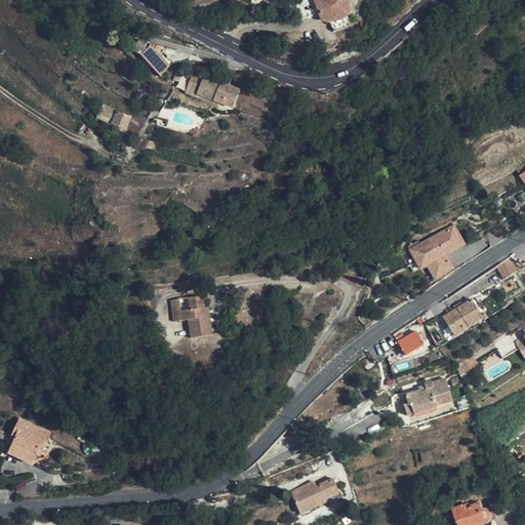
[(348,0),(314,0),(320,14),(320,15),(321,17),(322,19),(324,21),(325,21),(327,22),(329,22),(330,22),(331,22),(334,22),(341,18),(345,16),(347,15),(348,15),(349,13),(350,12),(350,11),(350,9),(348,0)]
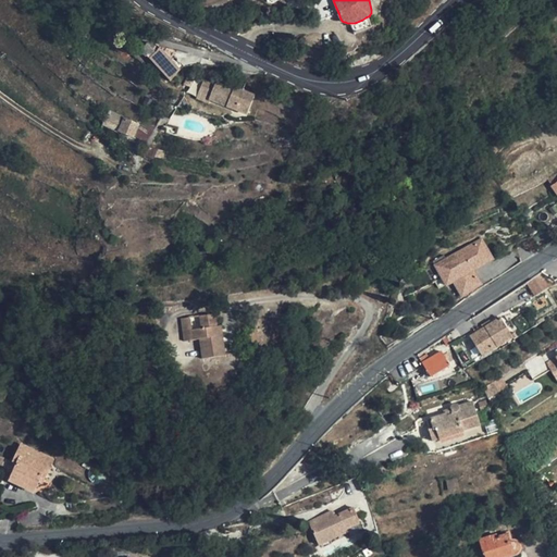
[(372,27),(368,16),(366,17),(362,20),(355,23),(351,23),(350,23),(354,34),(372,27)]
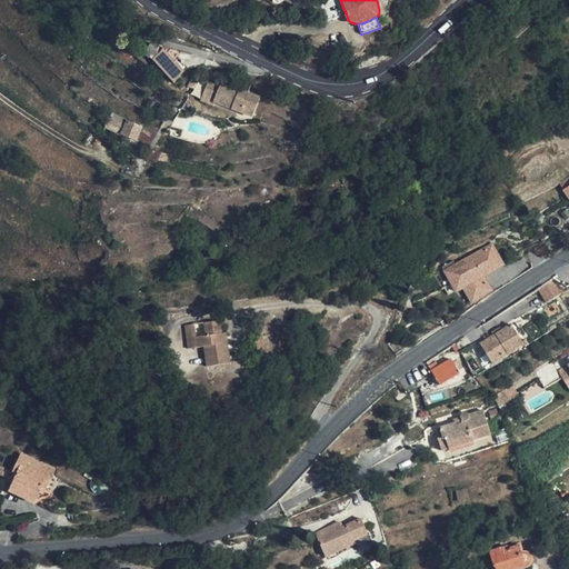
[(181,73),(187,68),(197,57),(179,52),(162,47),(150,42),(143,50),(153,60),(156,59),(168,69),(170,65),(181,73)]
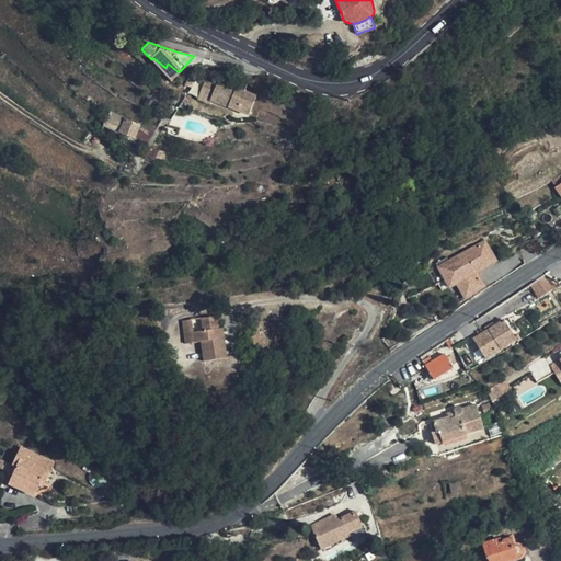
[(194,56),(184,67),(202,65),(204,58),(194,56)]
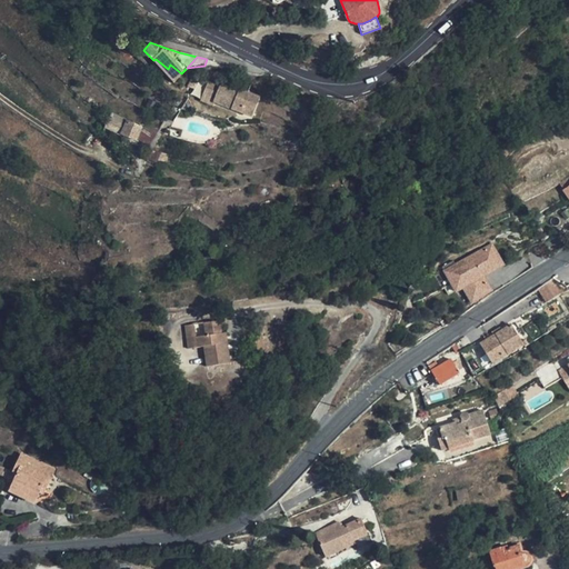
[(219,86),(209,81),(201,100),(213,106),(216,101),(213,101),(219,86)]
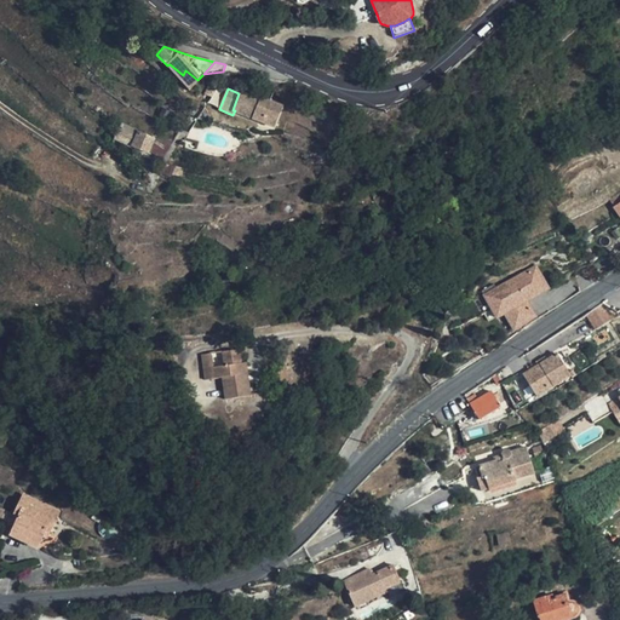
[(210,103),(218,107),(223,96),(214,92),(210,103)]
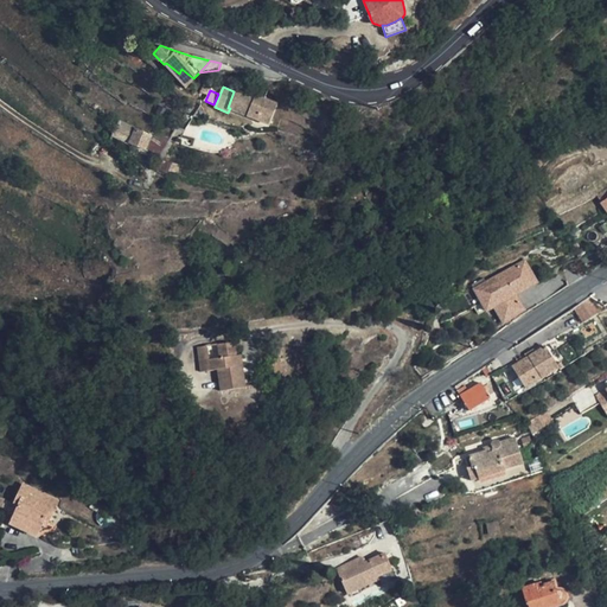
[(255,100),(234,91),(228,108),(230,108),(232,109),(269,125),(278,103),(256,96),(255,100)]
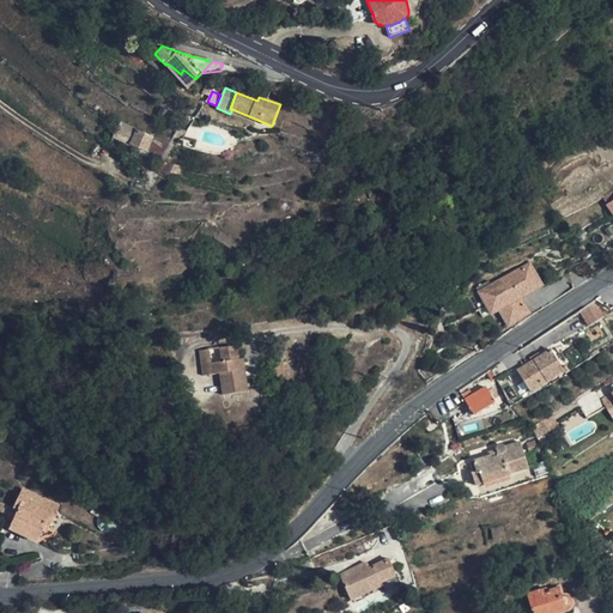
[(153,137),(137,129),(129,144),(146,151),(147,147),(153,137)]
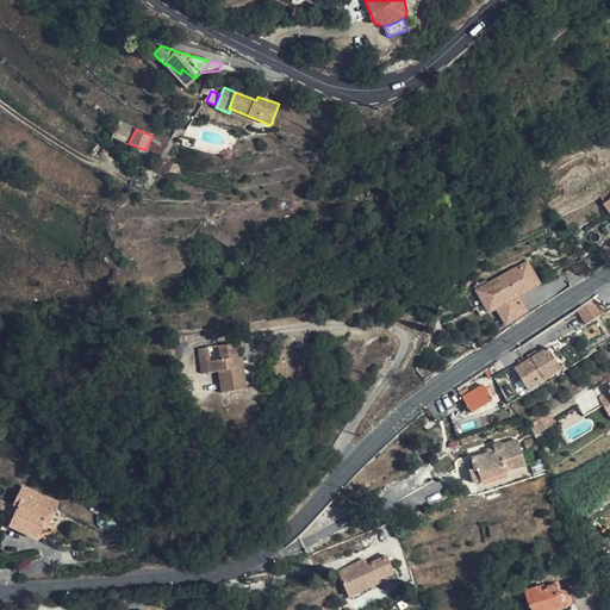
[(167,143),(153,136),(147,147),(160,155),(167,143)]
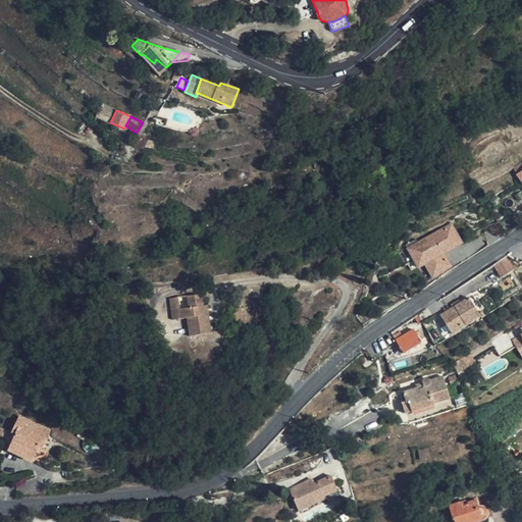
[(147,140),(140,138),(135,145),(144,150),(145,146),(147,140)]
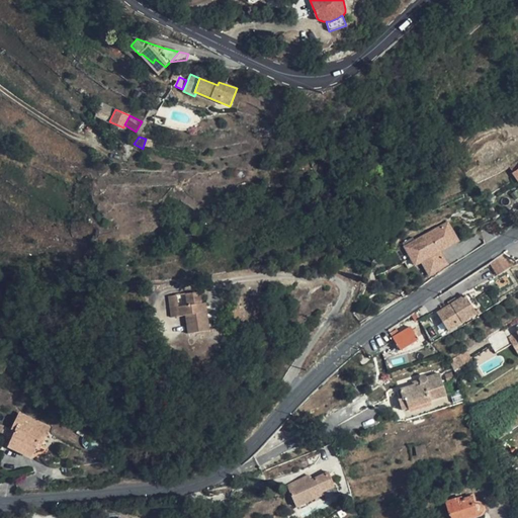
[(448,264),(441,252),(422,262),(430,276),(448,264)]
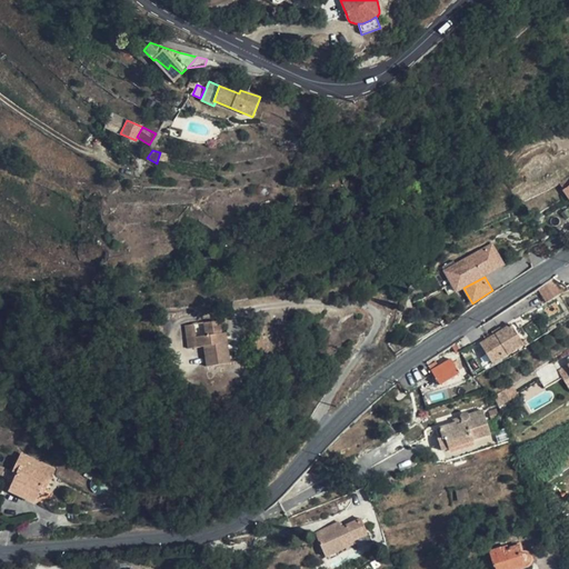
[(545,303),(560,293),(551,279),(536,288),(545,303)]
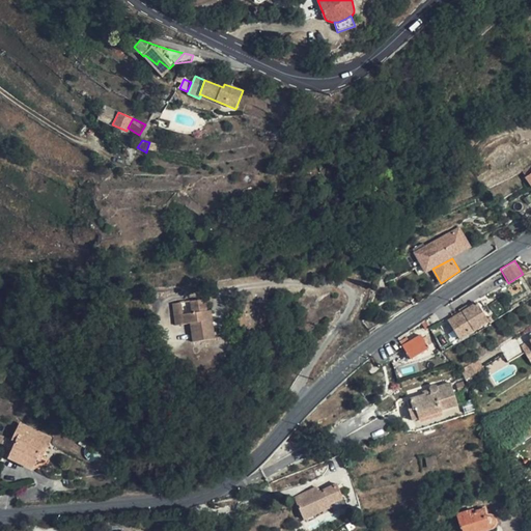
[(350,273),(345,261),(336,264),(340,276),(350,273)]
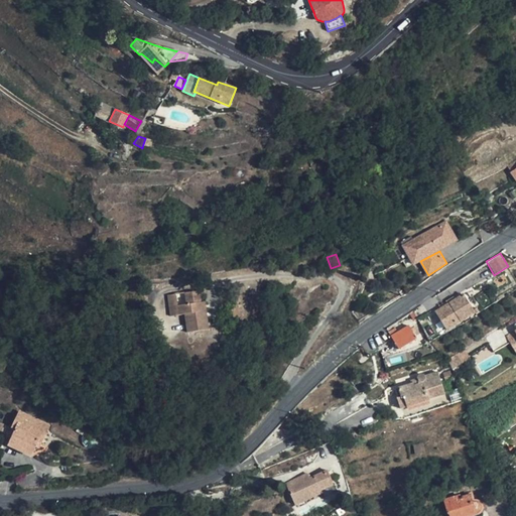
[(199,302),(198,291),(185,292),(186,304),(177,305),(176,294),(168,295),(171,316),(185,314),(187,314),(188,318),(186,319),(187,333),(209,330),(207,310),(203,311),(202,302),(199,302)]
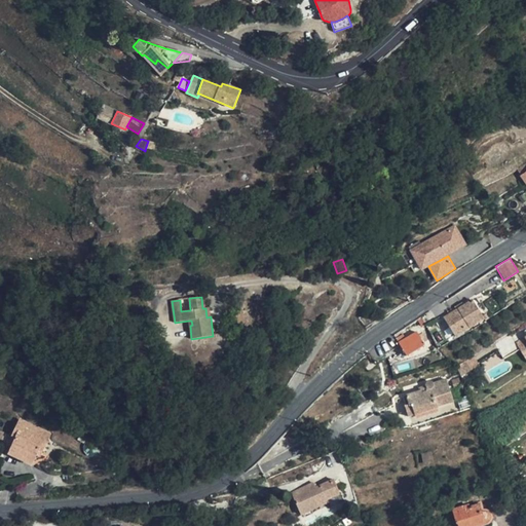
[(457,309),(444,316),(455,335),(484,317),(474,300),(464,305),(457,309)]
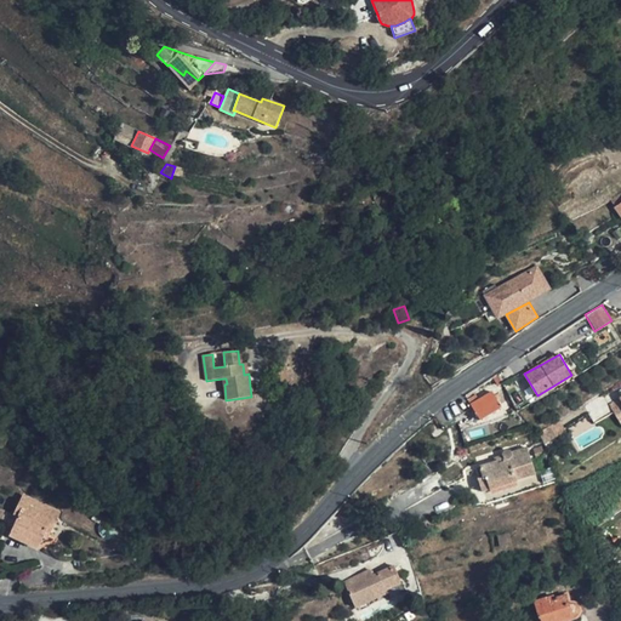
[(495,396),(493,392),(471,404),(480,420),(501,408),(500,404),(505,402),(500,393),(495,396)]
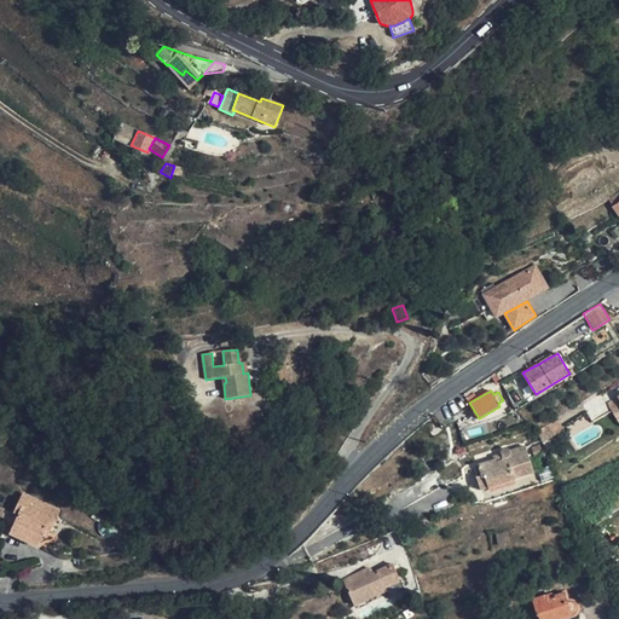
[(618,400),(617,398),(605,405),(618,427),(618,426),(618,400)]
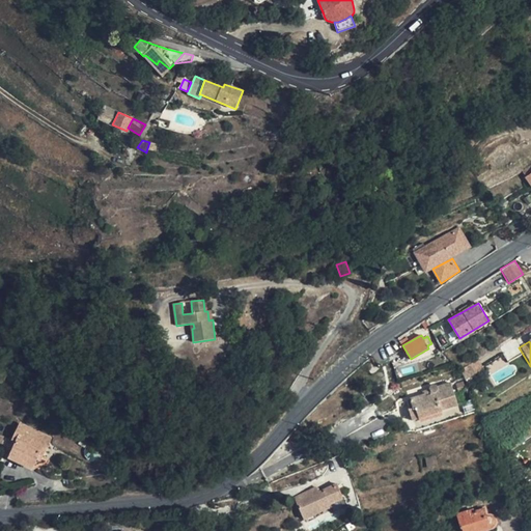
[(491,378),(487,380),(494,389),(497,388),(491,378)]
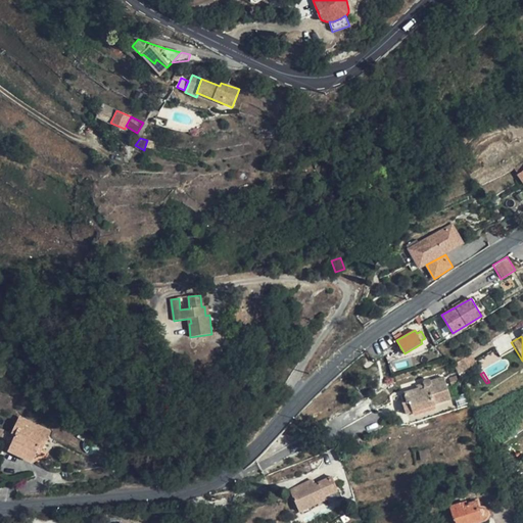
[(480,374),(472,378),(478,388),(486,383),(480,374)]
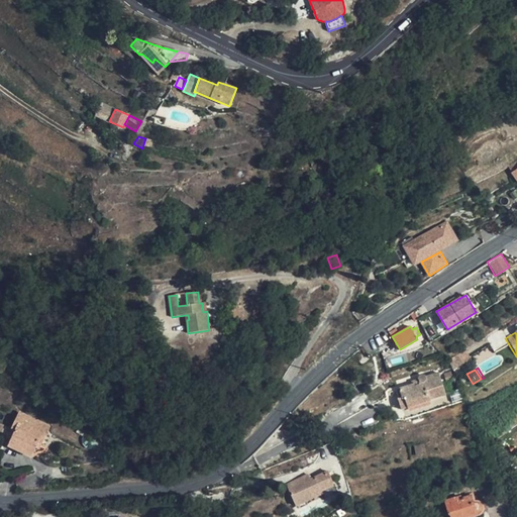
[(445,394),(439,372),(425,376),(424,376),(423,375),(422,375),(421,376),(420,376),(420,377),(419,377),(419,378),(419,379),(420,384),(415,386),(414,384),(396,390),(403,409),(424,402),(424,404),(430,402),(429,399),(445,394)]
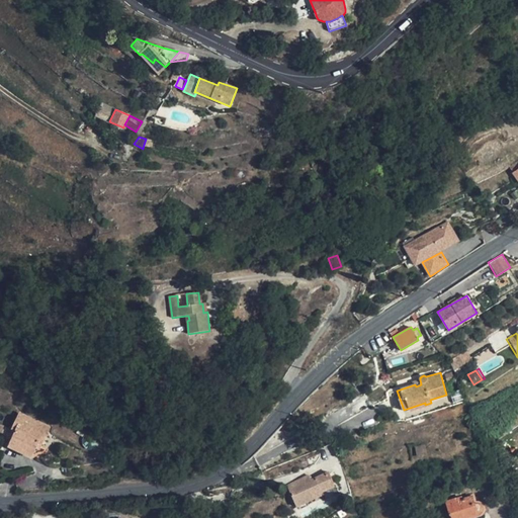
[(453,375),(452,372),(445,374),(449,382),(456,380),(454,375),(453,375)]
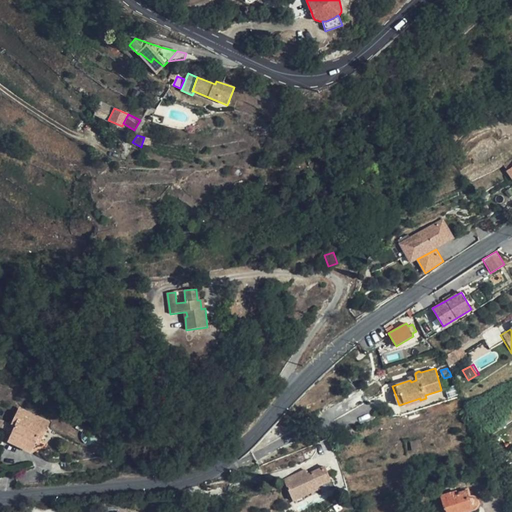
[(49,423),(20,409),(12,425),(16,426),(12,436),(34,446),(35,444),(38,437),(42,438),(49,423)]
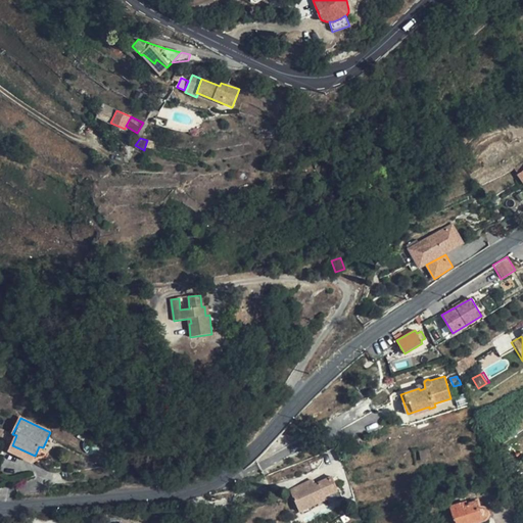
[(35,456),(12,445),(9,452),(32,462),(35,456)]
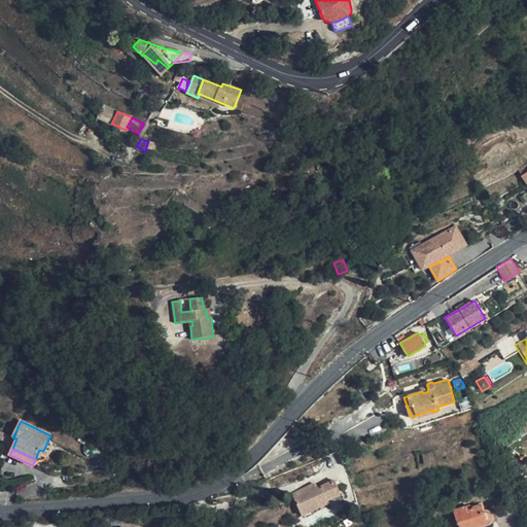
[(340,494),(335,481),(312,491),(310,486),(292,495),(302,516),(330,503),(328,499),(340,494)]
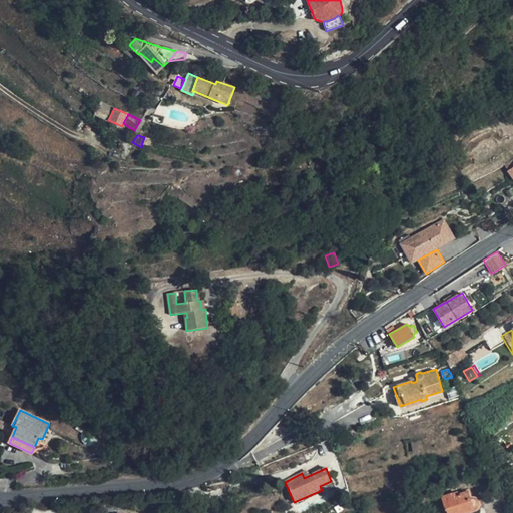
[(471,498),(469,492),(458,495),(457,493),(441,497),(445,510),(447,509),(448,512),(465,512),(474,510),(475,510),(478,508),(478,507),(479,505),(478,502),(477,500),(475,499),(473,499),(471,499),(471,498)]
